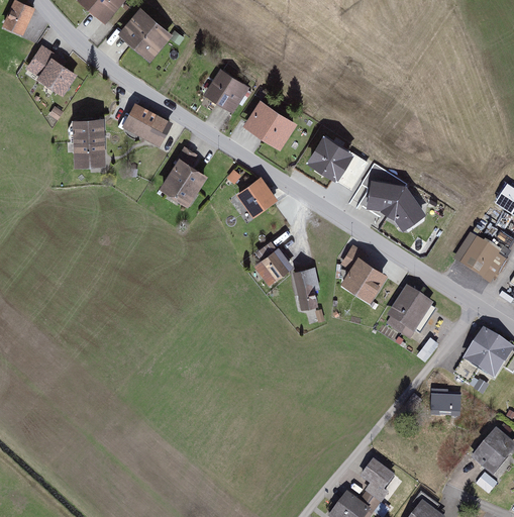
[(78,0),(76,4),(104,26),(123,0),(78,0)]
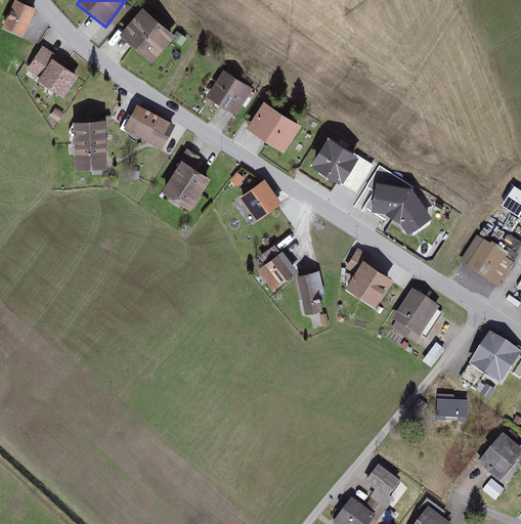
[(23,37),(34,11),(12,1),(0,28),(23,37)]
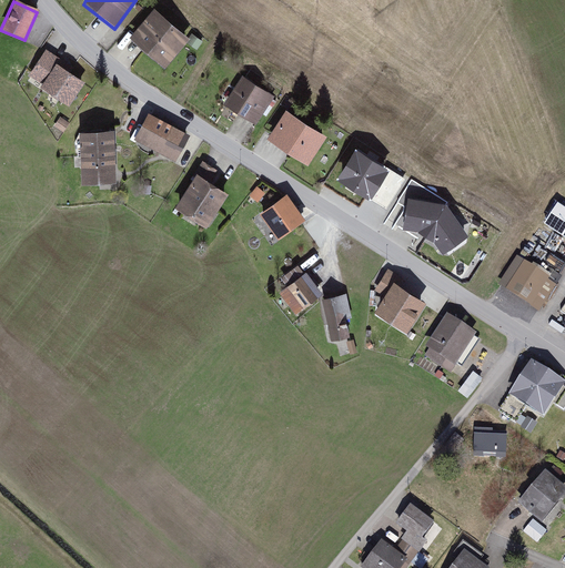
[(188,37),(154,9),(130,39),(164,68),(184,43),(189,38),(188,37)]
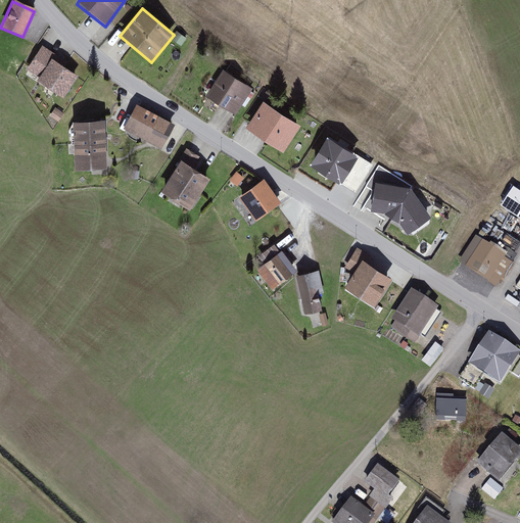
[(170,40),(178,47),(185,39),(175,31),(173,34),(174,35),(170,40)]
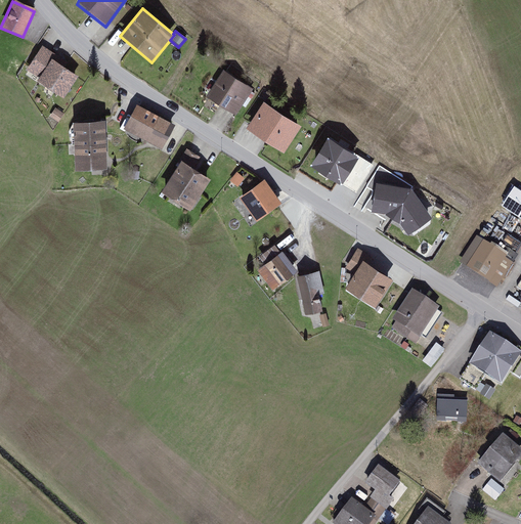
[(63,97),(77,76),(62,67),(66,60),(39,45),(23,73),(63,97)]
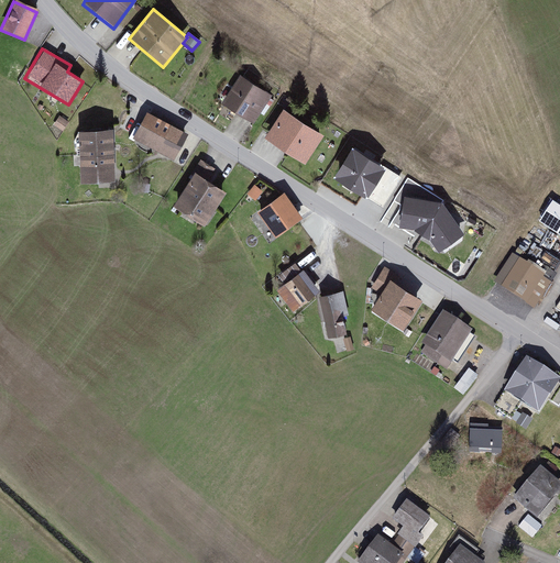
[(270,95),(239,76),(221,103),(253,123),(270,95)]
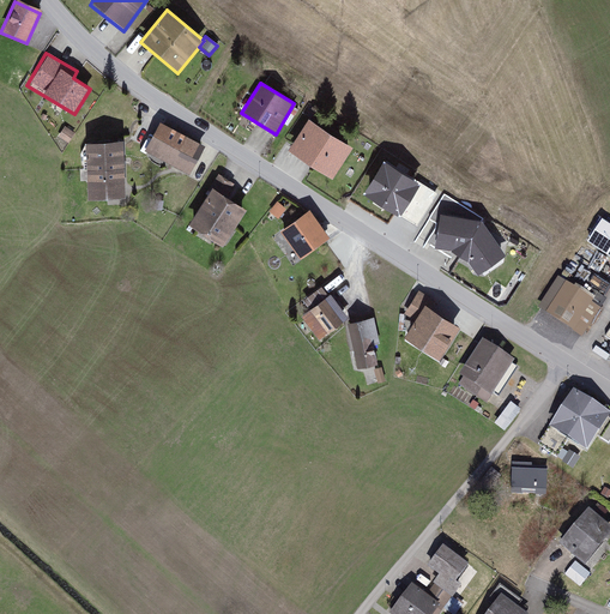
[(352,148),(307,120),(288,152),(332,179),(352,148)]
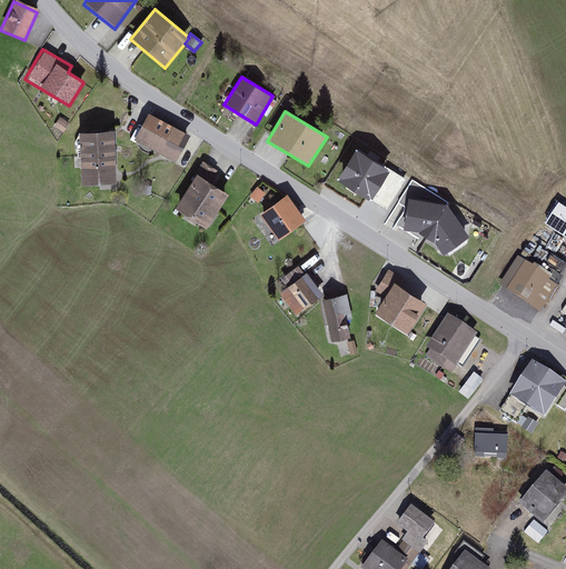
[(189,133),(148,113),(133,141),(174,162),(189,133)]
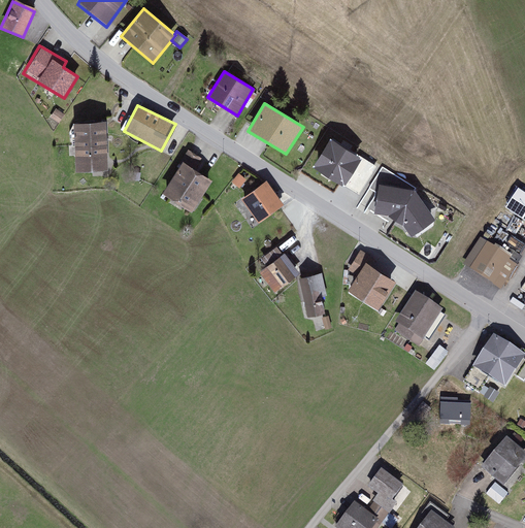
[(108,167),(105,121),(73,123),(76,169),(108,167)]
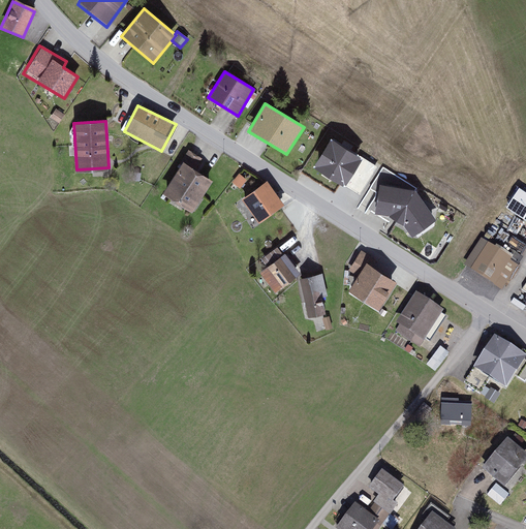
[(359,153),(330,134),(311,163),(340,182),(359,153)]
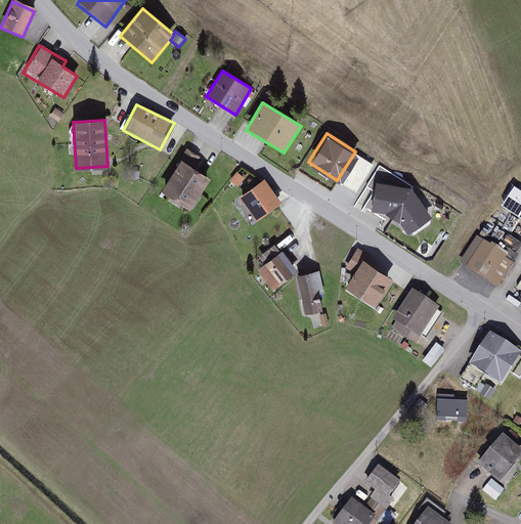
[(190,212),(211,178),(193,169),(200,158),(185,149),(177,161),(179,163),(161,193),(190,212)]
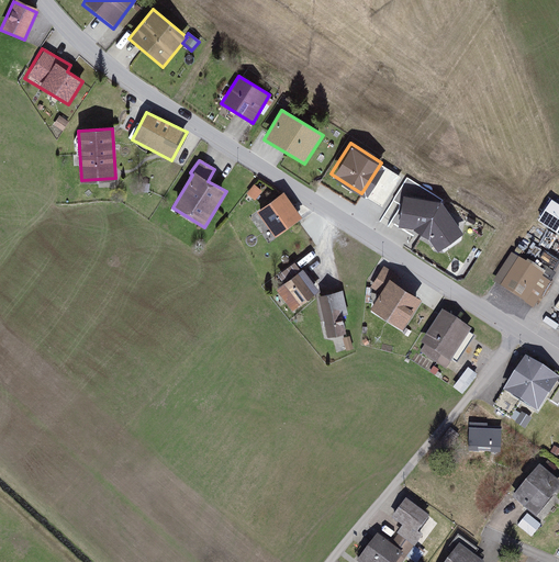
[(259,191),(250,184),(244,193),(252,200),(259,191)]
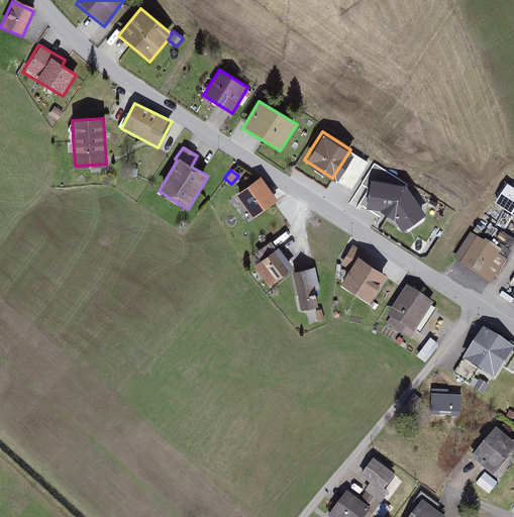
[(275,200),(259,177),(233,194),(250,217),(275,200)]
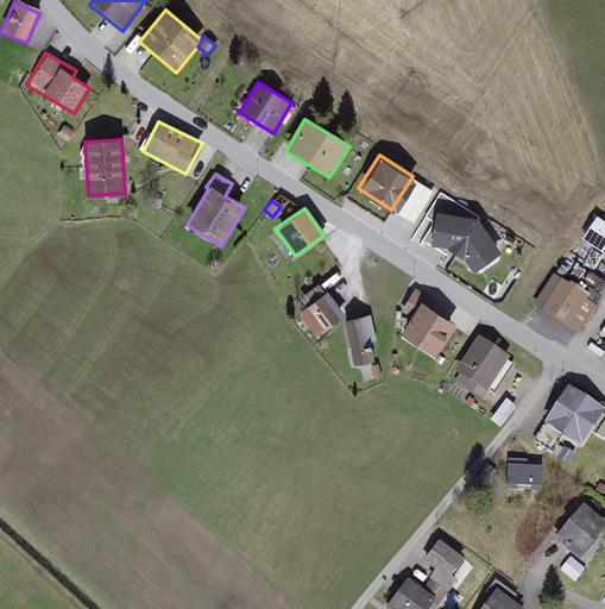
[(471,220),(434,215),(430,246),(458,249),(473,274),(496,258),(471,220)]
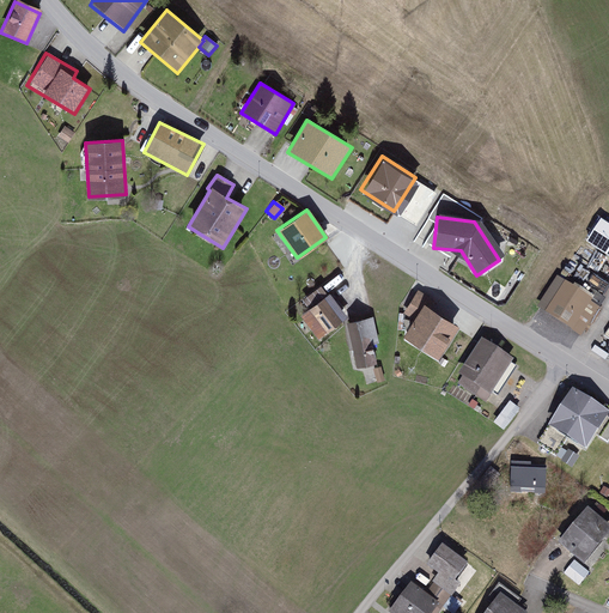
[(608,229),(602,224),(586,248),(608,262),(608,229)]
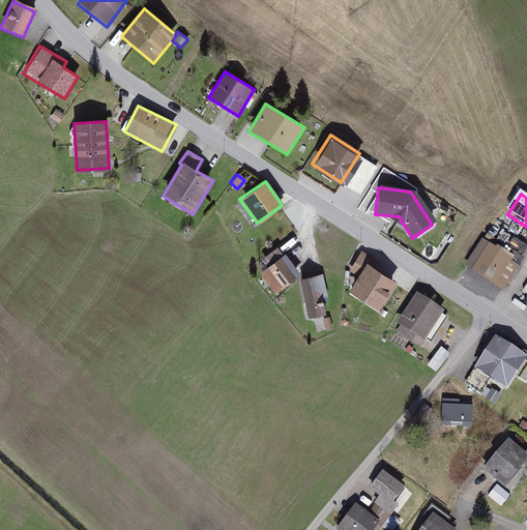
[(491,247),(472,273),(500,293),(519,267),(491,247)]
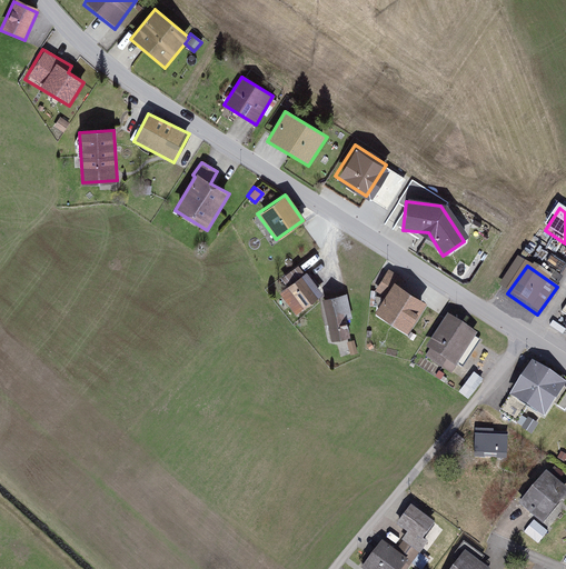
[(403,281),(386,271),(374,292),(385,299),(376,313),(409,335),(428,303),(399,287),(403,281)]
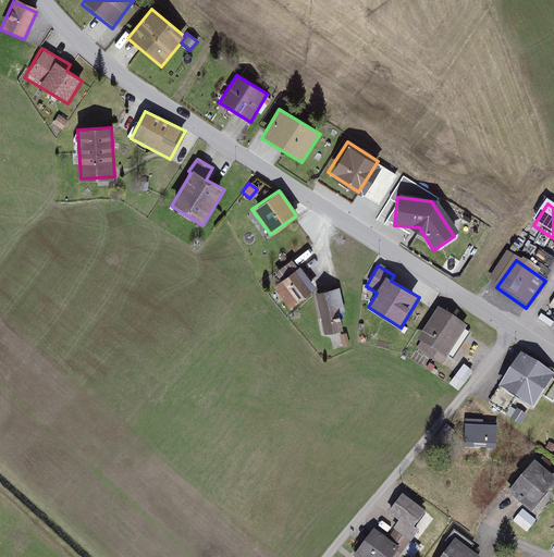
[(300,269),(274,288),(290,309),(316,289),(300,269)]
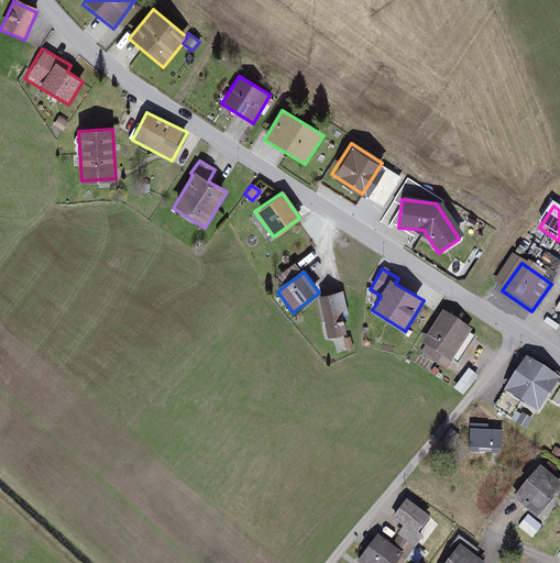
[(342,291),(317,297),(326,340),(347,335),(343,317),(348,316),(342,291)]
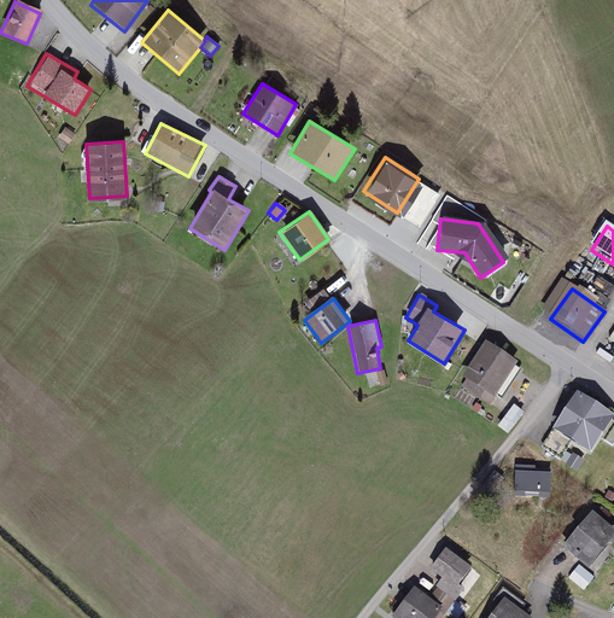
[(519,367),(485,348),(463,384),(497,404),(519,367)]
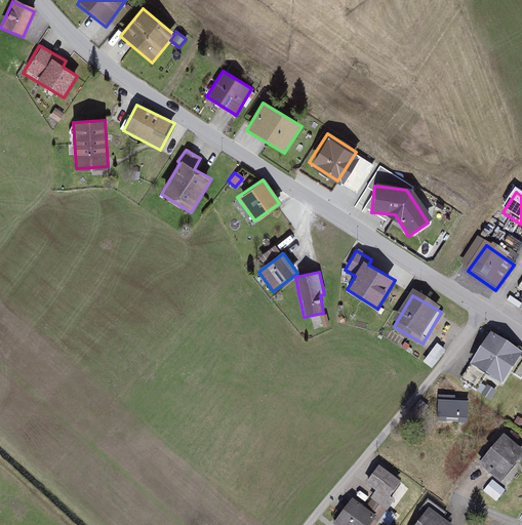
[(517,359),(488,340),(471,368),(498,387),(517,359)]
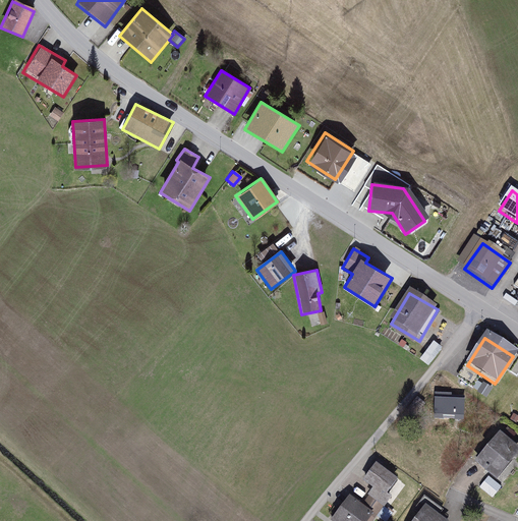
[(417,359),(425,366),(440,347),(430,341),(417,359)]
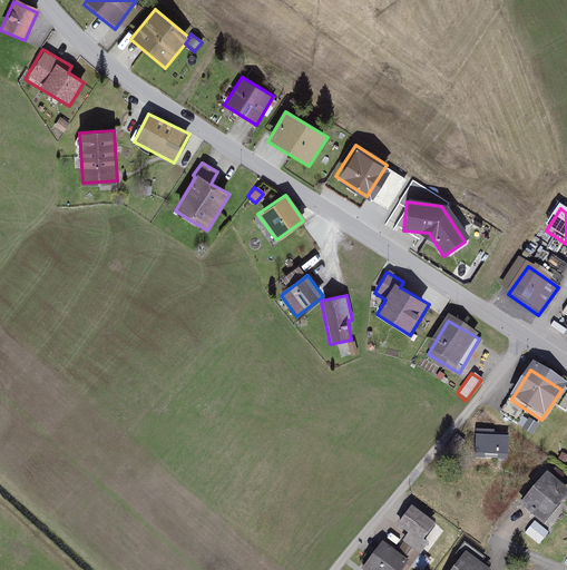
[(509,434),(475,433),(475,458),(508,458),(509,434)]
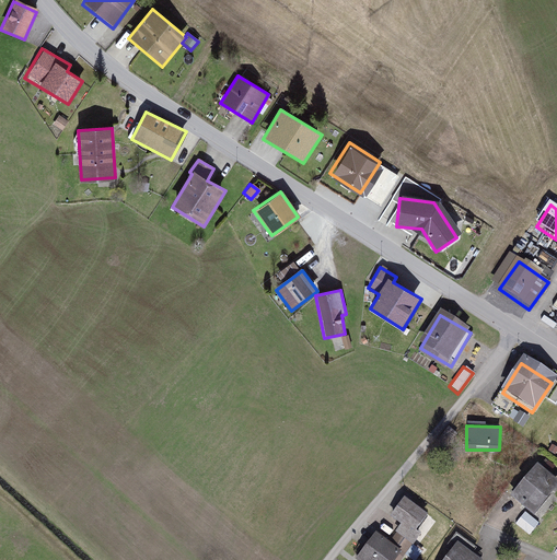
[(556,492),(556,482),(529,462),(520,473),(529,479),(511,501),(536,520),(556,492)]
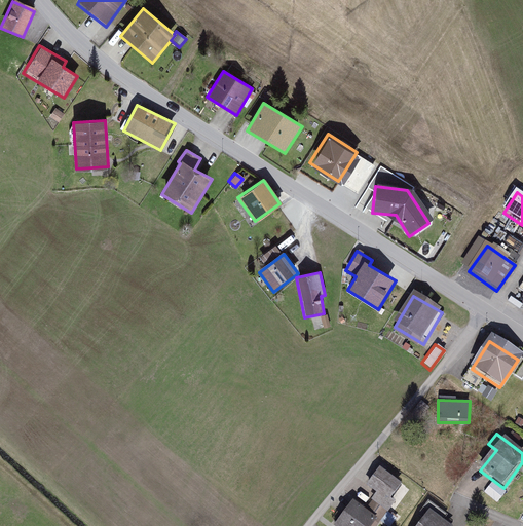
[(373,525),(402,486),(379,471),(367,488),(377,495),(365,512),(351,502),(334,525),(373,525)]
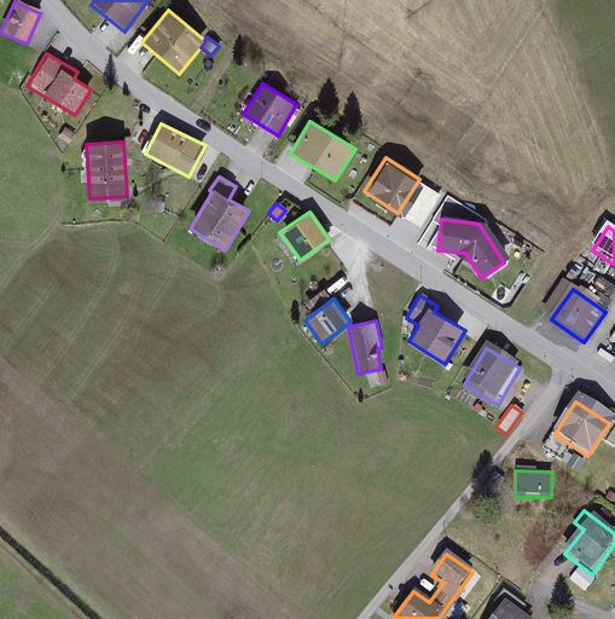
[(592,580),(576,570),(567,583),(584,594),(592,580)]
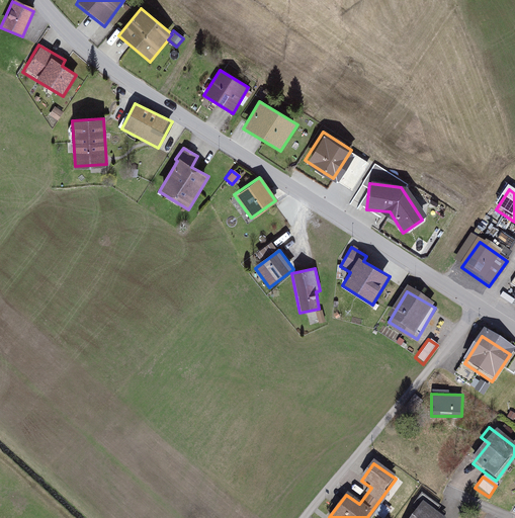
[(441,517),(423,505),(413,517),(441,517)]
